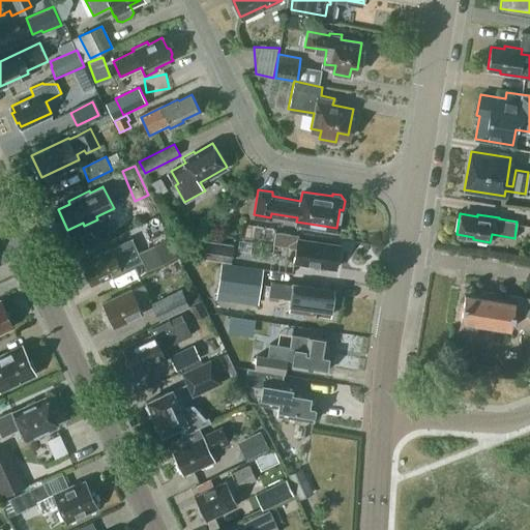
[(293,260),(334,266),(337,242),(297,236),(297,234),(275,231),(273,242),(295,245),(293,260)]
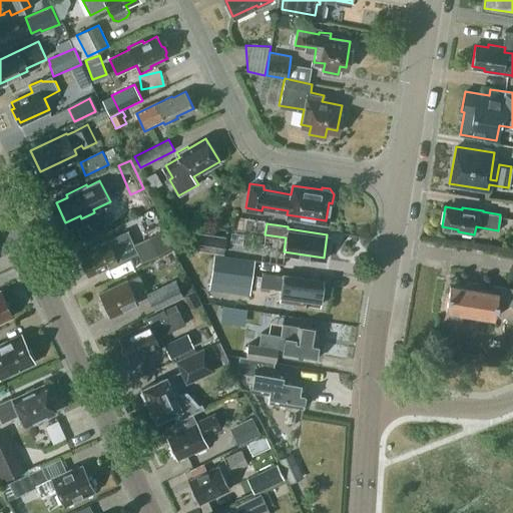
[(147,236),(136,242),(129,228),(90,246),(91,249),(80,254),(89,274),(104,266),(108,266),(133,253),(132,251),(136,249),(141,261),(171,246),(163,228),(161,229),(159,224),(145,230),(147,236)]
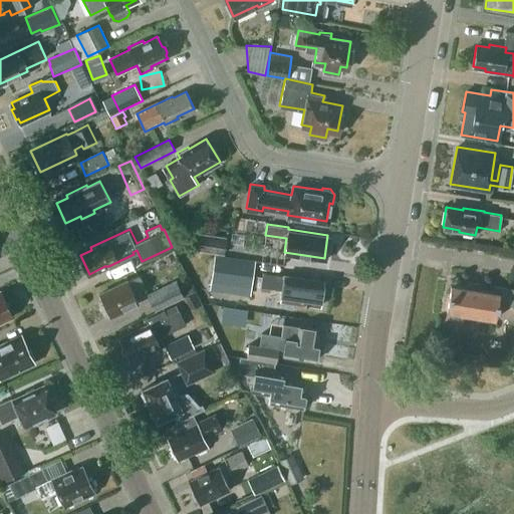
[(234,229),(232,241),(242,243),(244,231),(234,229)]
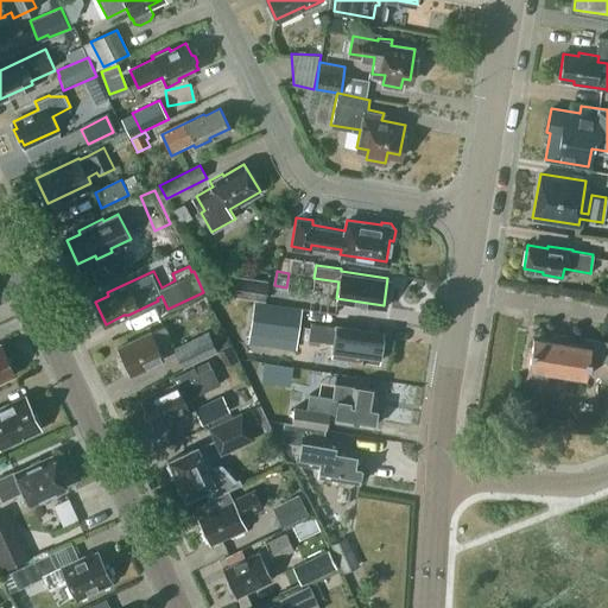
[(247,298),(266,302),(268,280),(234,274),(230,299),(247,302),(247,298)]
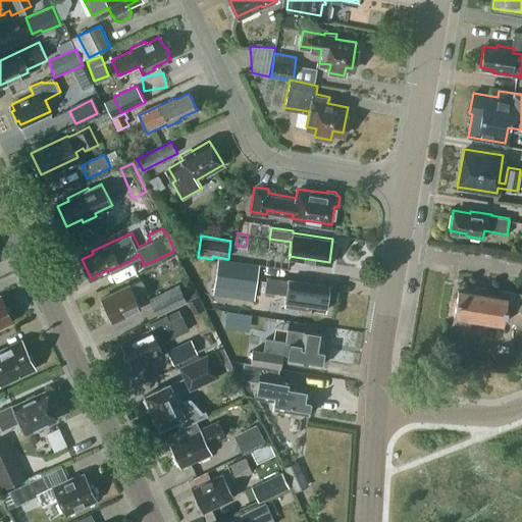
[(261,266),(219,261),(215,292),(256,297),(261,266)]
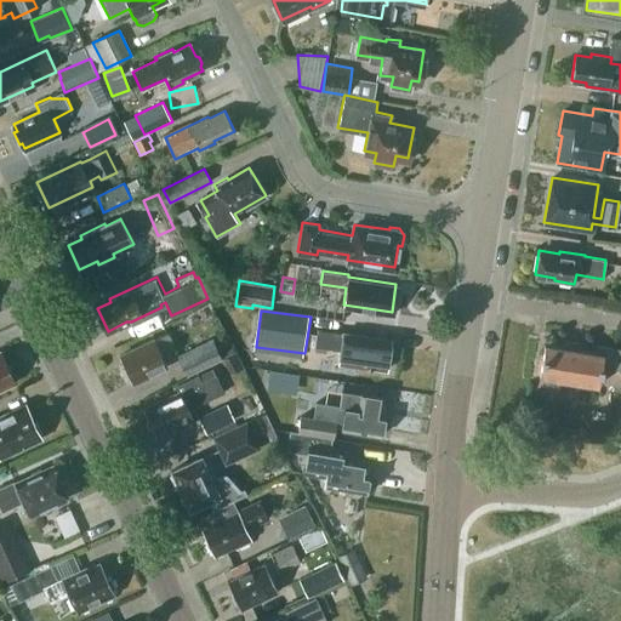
[(320,346),(340,348),(337,368),(354,369),(354,363),(386,368),(391,337),(343,330),(342,332),(323,330),(320,346)]
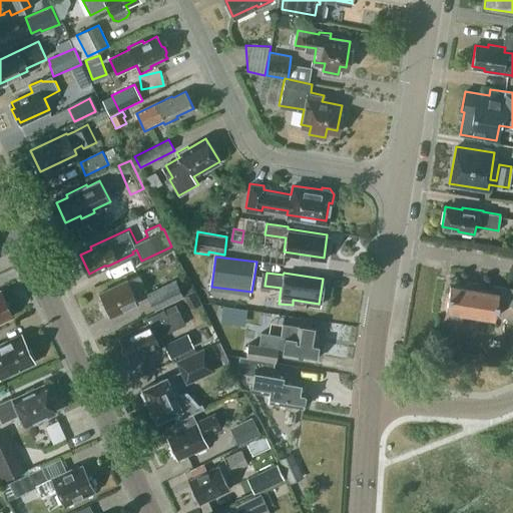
[(100,293),(111,316),(139,303),(135,295),(146,289),(139,275),(100,293)]
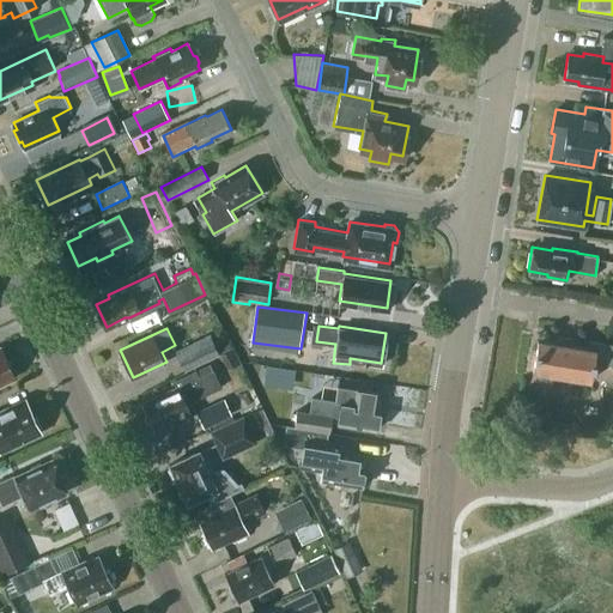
[(175,350),(184,370),(219,353),(211,333),(175,350)]
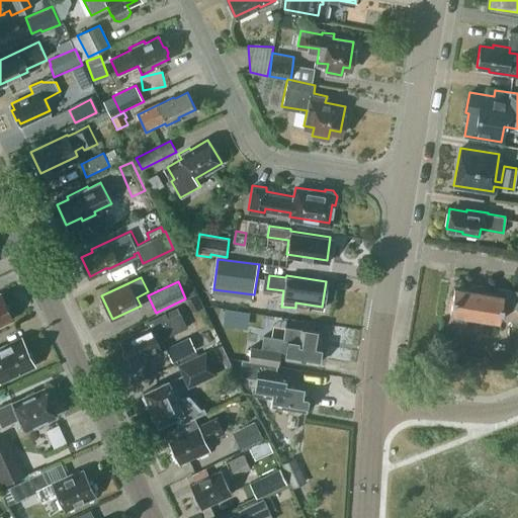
[(449,313),(453,314),(452,320),(465,322),(466,316),(499,321),(501,305),(517,308),(517,290),(498,288),(497,294),(481,291),(482,285),(471,283),(470,289),(453,287),(449,313)]
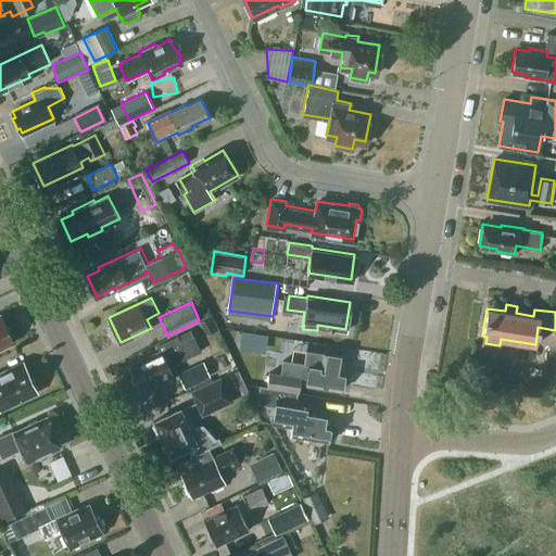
[(0,346),(15,340),(3,314),(0,315),(0,346)]
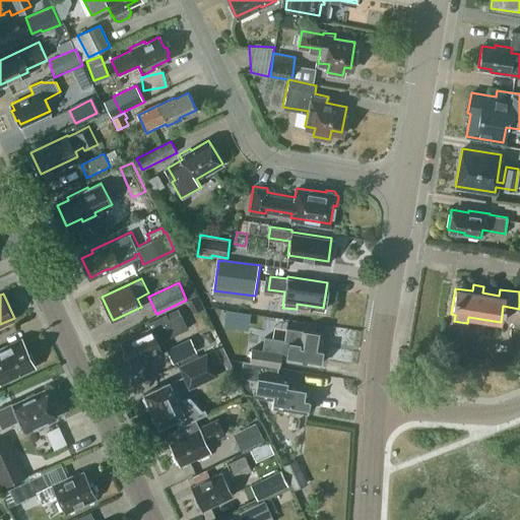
[(180,314),(169,319),(167,313),(145,323),(148,328),(123,340),(134,364),(148,356),(152,356),(164,351),(157,339),(186,326),(180,314)]
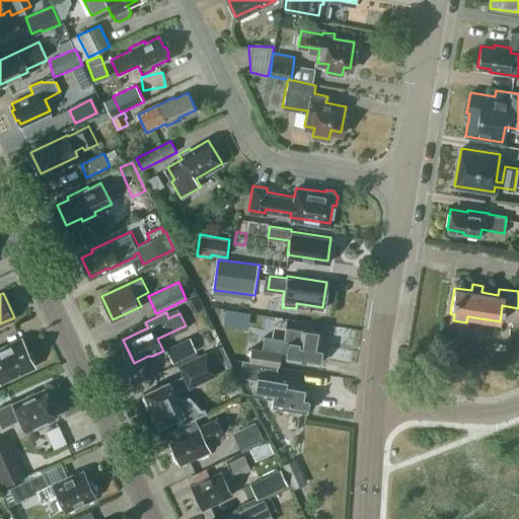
[(318,362),(321,344),(318,343),(320,330),(285,325),(283,338),(265,335),(263,347),(252,346),(250,358),(279,363),(281,354),(286,354),(286,357),(318,362)]
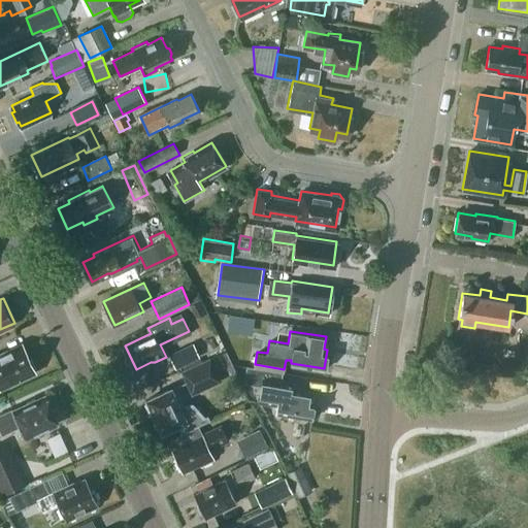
[(0,388),(35,372),(22,344),(0,355),(0,388)]
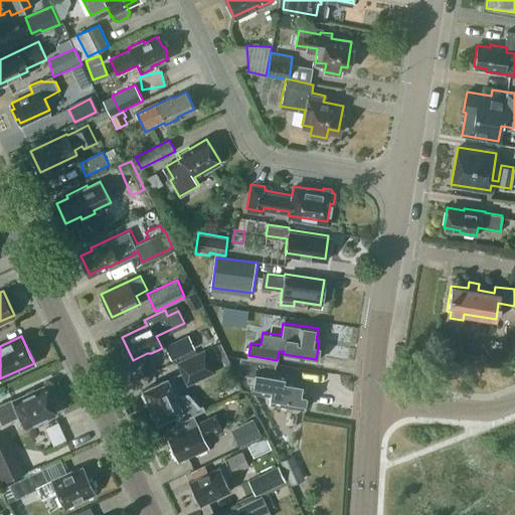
[(194,350),(189,336),(164,348),(170,361),(194,350)]
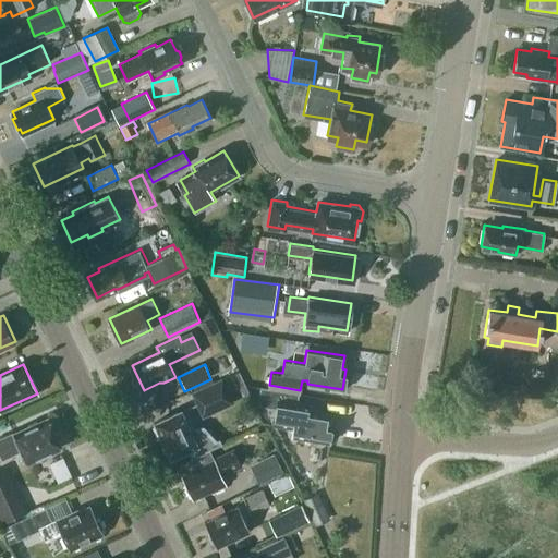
[(203,417),(233,402),(222,377),(191,392),(203,417)]
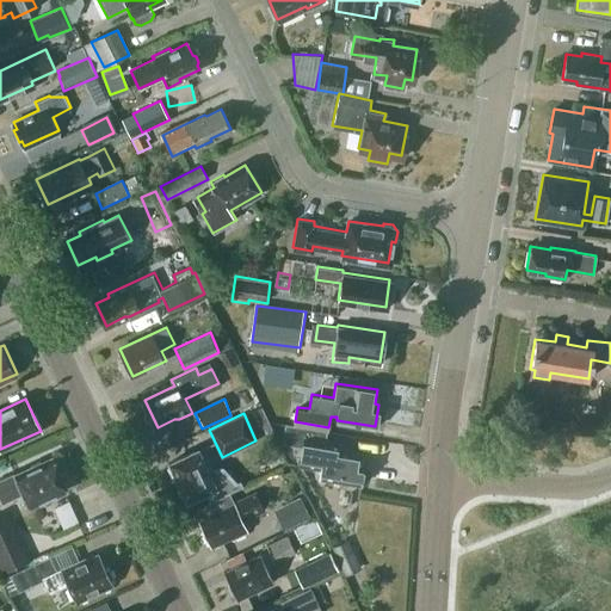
[(343,448),(344,442),(325,438),(326,429),(285,421),(282,438),(302,442),(300,458),(320,462),(318,476),(368,485),(371,464),(362,462),(363,451),(343,448)]
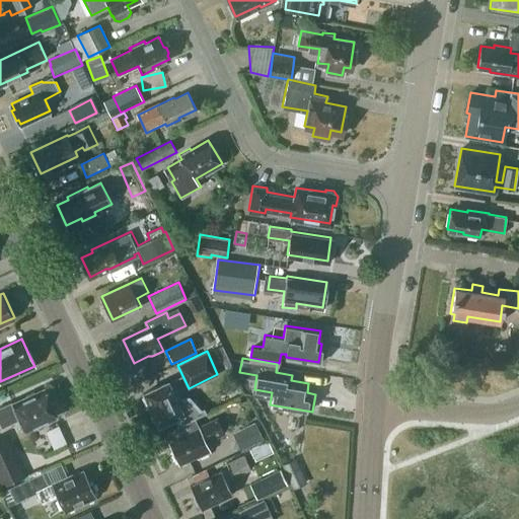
[(175,418),(178,426),(207,412),(205,408),(203,409),(190,396),(180,397),(179,393),(174,396),(167,382),(145,392),(160,425),(175,418)]
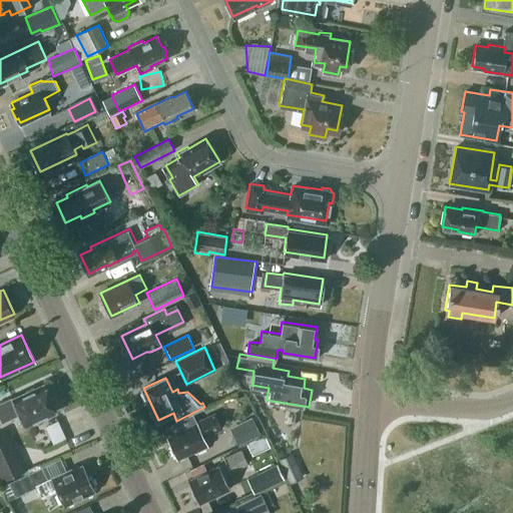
[(19,414),(24,425),(56,411),(44,384),(12,399),(12,397),(0,402),(0,418),(2,422),(19,414)]
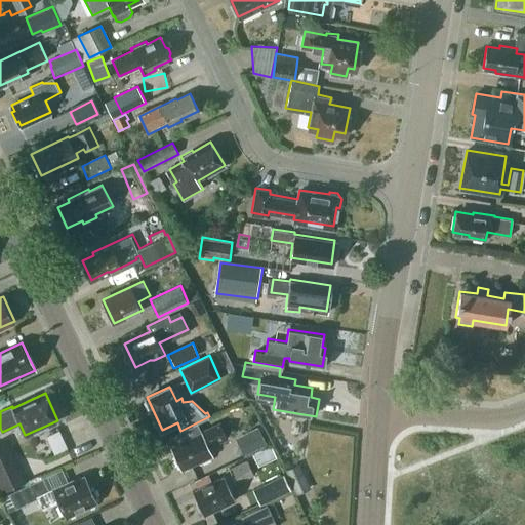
[(220,422),(203,432),(198,422),(180,431),(176,433),(180,442),(172,446),(177,456),(176,459),(179,466),(182,466),(184,469),(199,461),(203,460),(213,455),(209,447),(228,438),(220,422)]
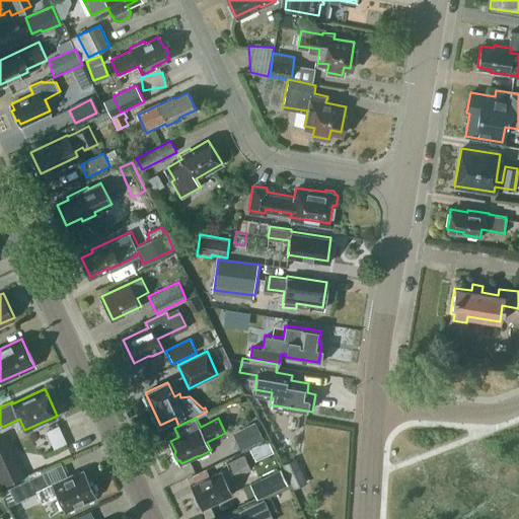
[(254,422),(232,432),(241,450),(264,439),(254,422)]
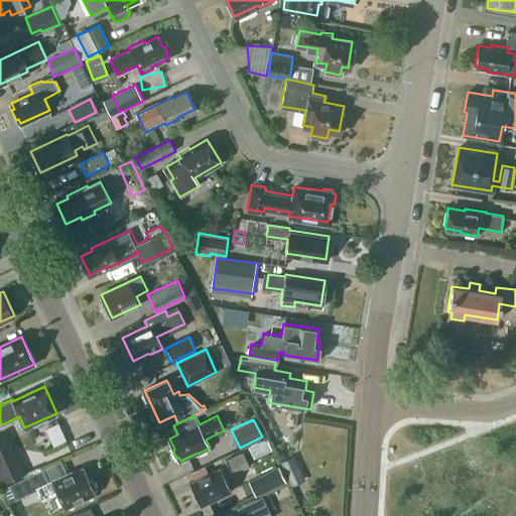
[(57,422),(45,427),(52,444),(65,439),(57,422)]
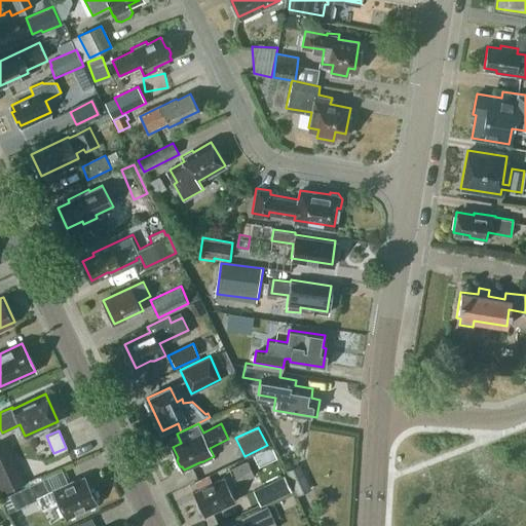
[(26,484),(6,440),(0,443),(0,488),(3,494),(26,484)]
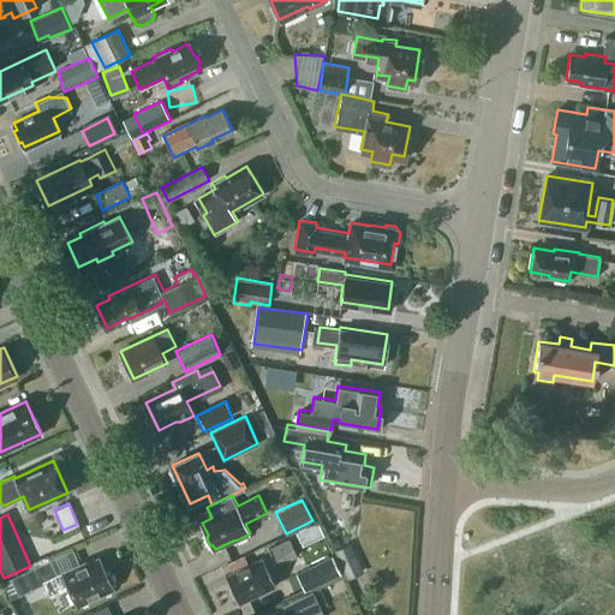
[(322,535),(316,521),(294,531),(300,544),(322,535)]
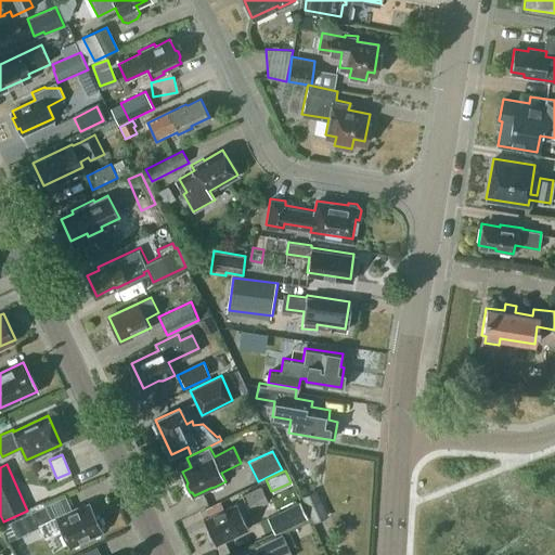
[(236,504),(205,519),(208,526),(206,531),(210,541),(215,541),(217,545),(248,530),(242,516),(268,503),(259,486),(234,499),(236,504)]
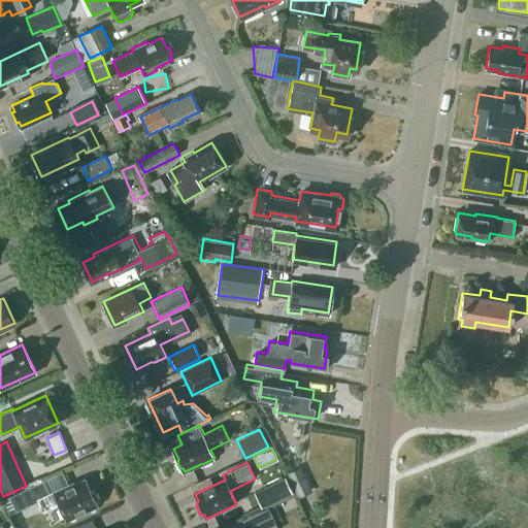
[(301,466),(287,472),(298,496),(312,490),(301,466)]
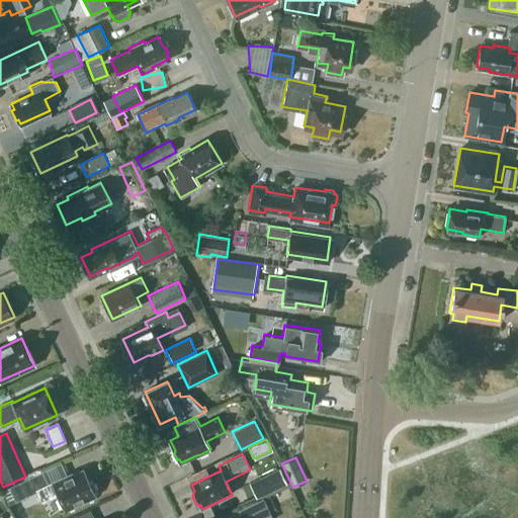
[(280,467),(249,483),(256,498),(287,484),(280,467)]
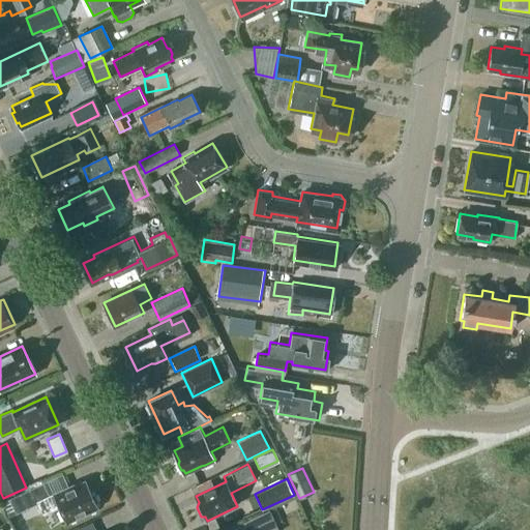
[(59,505),(66,522),(97,507),(85,480),(65,490),(65,488),(50,495),(43,483),(10,499),(17,513),(38,504),(42,512),(59,505)]
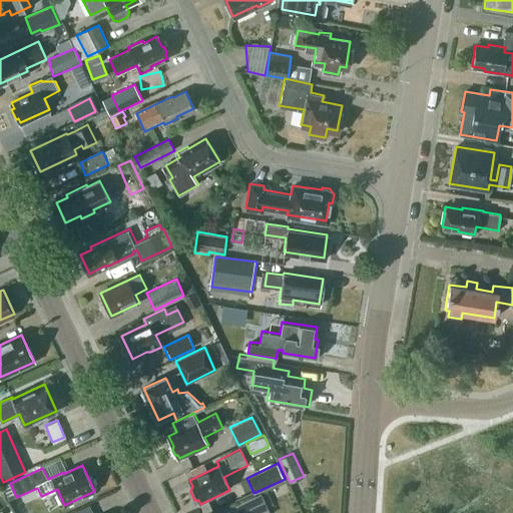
[(235,504),(239,512),(270,512),(267,506),(272,504),(267,492),(262,494),(261,492),(235,504)]
